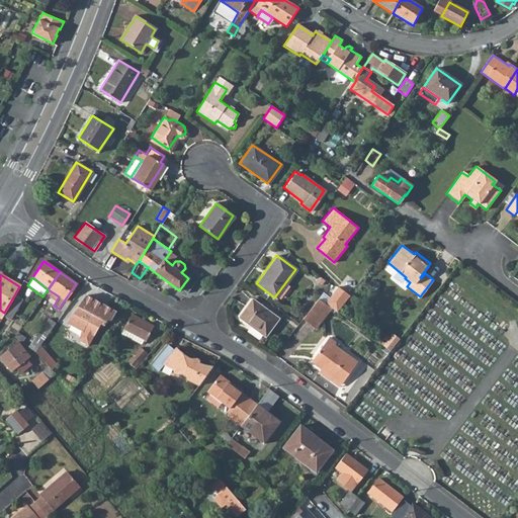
[(348,296),(336,287),(323,304),(329,309),(336,313),(348,296)]
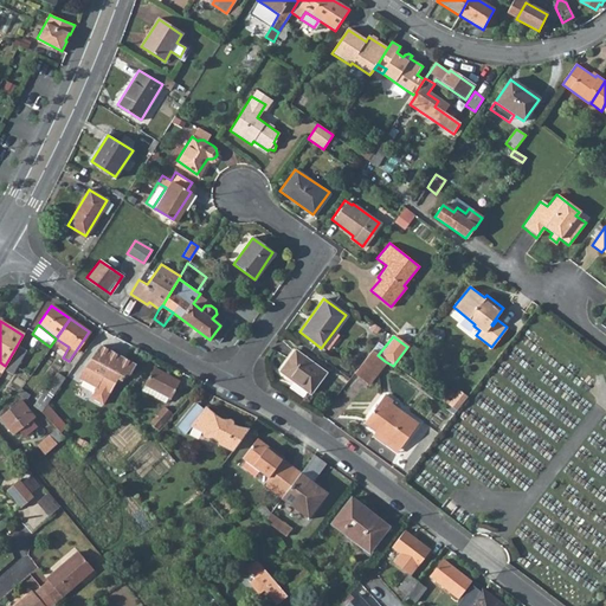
[(133,363),(98,345),(76,376),(94,387),(88,397),(101,404),(115,378),(120,380),(123,372),(127,374),(133,363)]
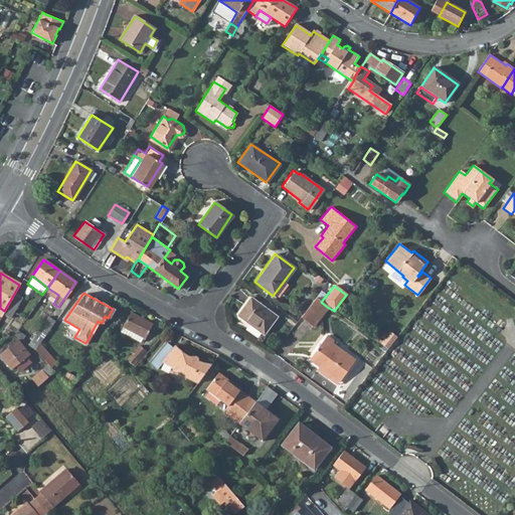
[(4,311),(1,315),(8,318),(20,298),(14,294),(4,311)]
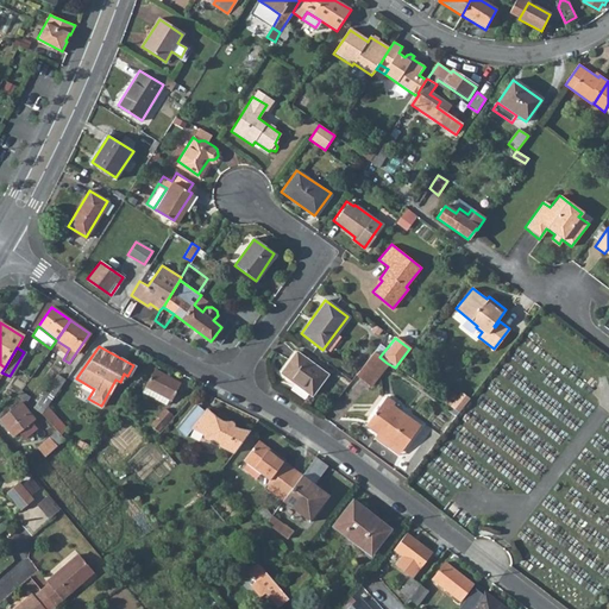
[(295,351),(280,371),(290,380),(293,377),(312,393),(326,374),(295,351)]
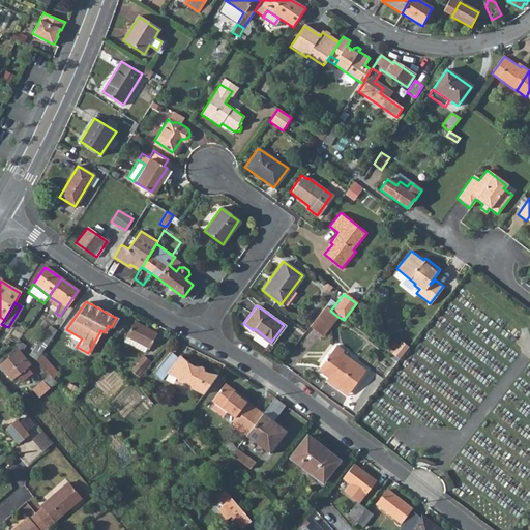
[(324,306),(307,327),(320,337),(336,316),(330,311),(324,306)]
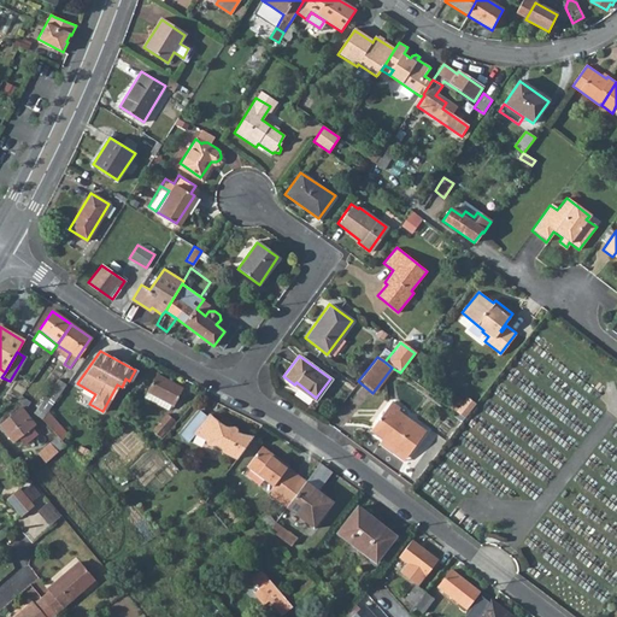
[(156,374),(144,398),(168,410),(175,406),(183,389),(156,374)]
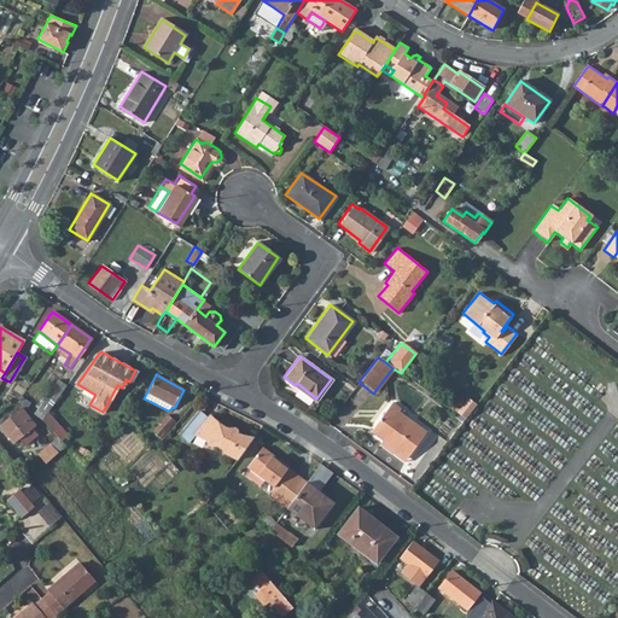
[(45,396),(53,402),(65,385),(57,379),(45,396)]
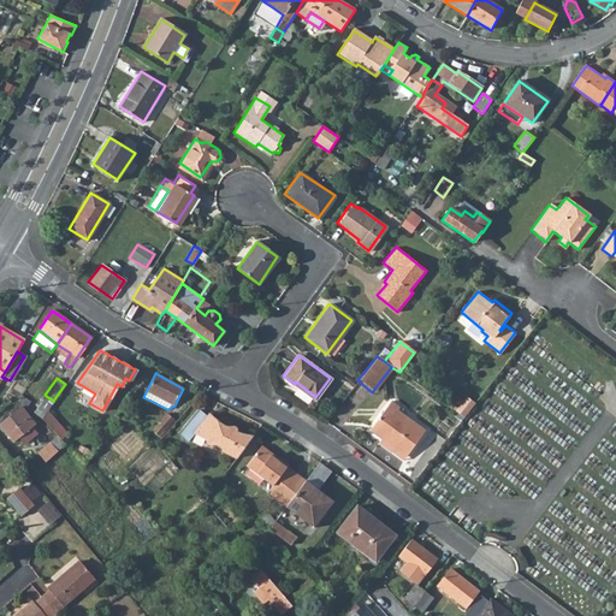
[(18,396),(17,400),(25,407),(29,401),(21,394),(18,396)]
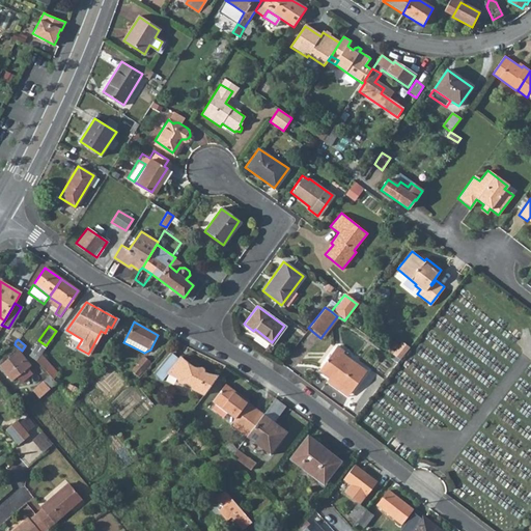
[(320,374),(348,394),(365,371),(340,354),(342,352),(335,346),(319,367),(324,370),(320,374)]
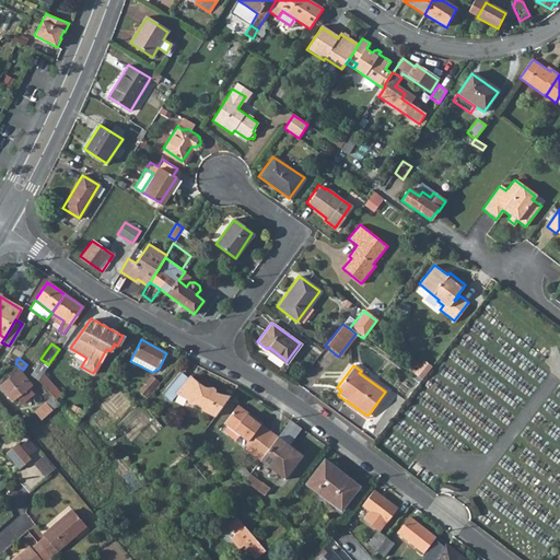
[(18,369),(0,383),(0,386),(12,401),(31,385),(18,369)]
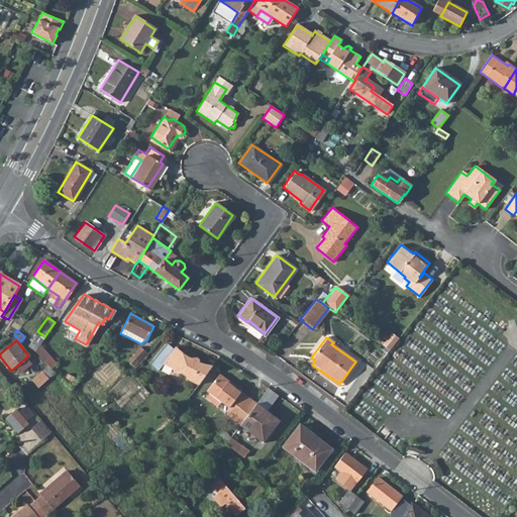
[(185,379),(198,385),(212,367),(201,364),(193,360),(191,362),(174,349),(172,350),(166,345),(147,366),(154,373),(162,365),(171,370),(173,373),(176,375),(181,374),(183,375),(185,377),(185,379)]
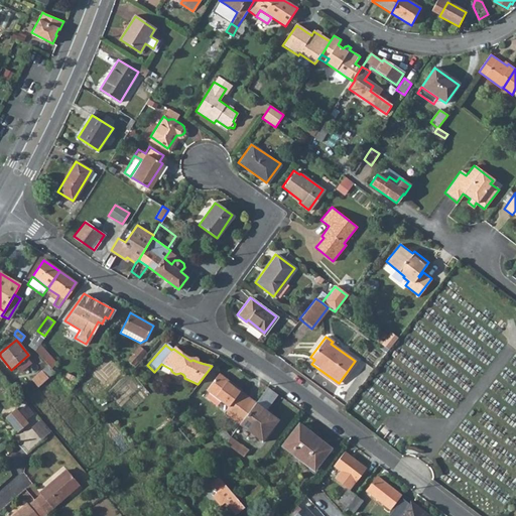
[(139,346),(120,366),(127,372),(146,352),(139,346)]
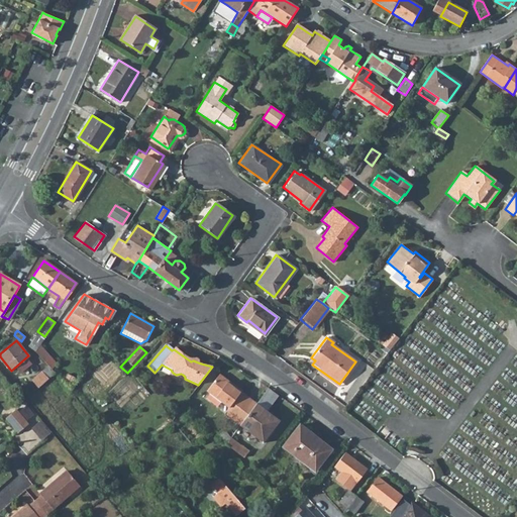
[(48,357),(44,362),(47,366),(52,369),(56,364),(48,357)]
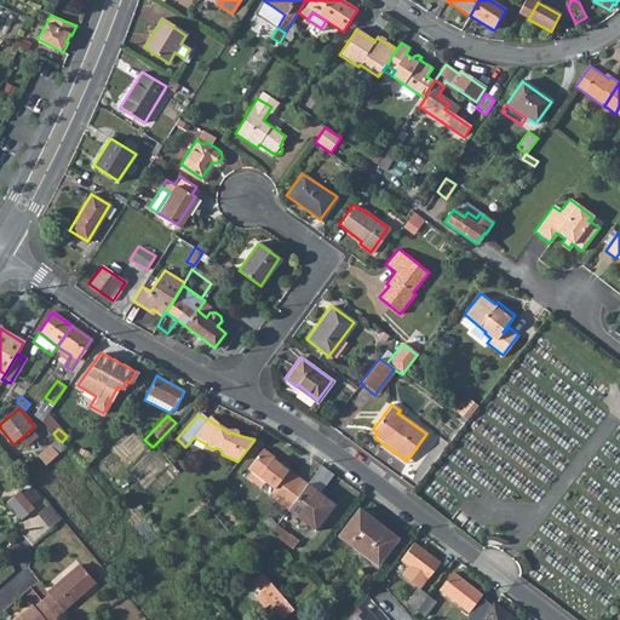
[(57,438),(38,455),(39,457),(46,464),(65,447),(62,442),(57,438)]
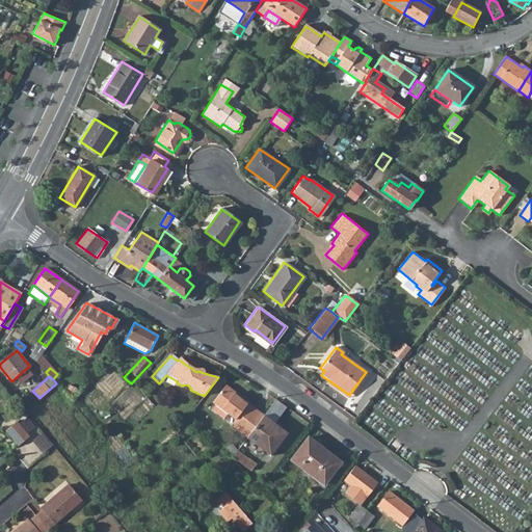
[(264,415),(256,408),(247,402),(248,402),(241,396),(240,397),(234,393),(235,392),(227,386),(213,402),(236,419),(231,426),(246,437),(264,415)]
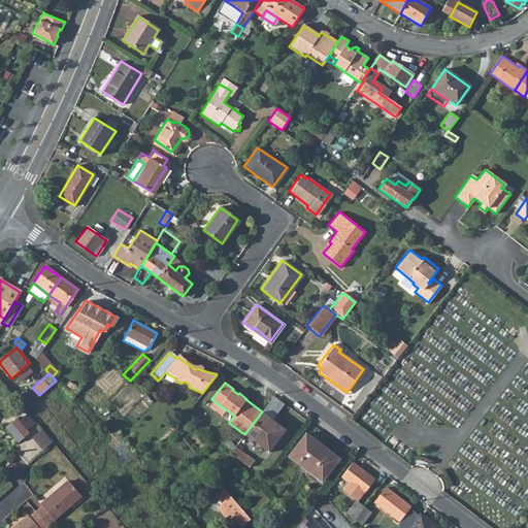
[(272,397),(262,411),(272,420),(284,405),(272,397)]
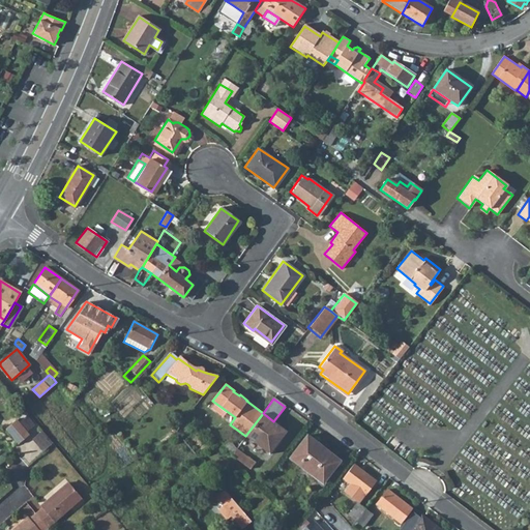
[(263,413),(245,436),(269,453),(287,432),(263,413)]
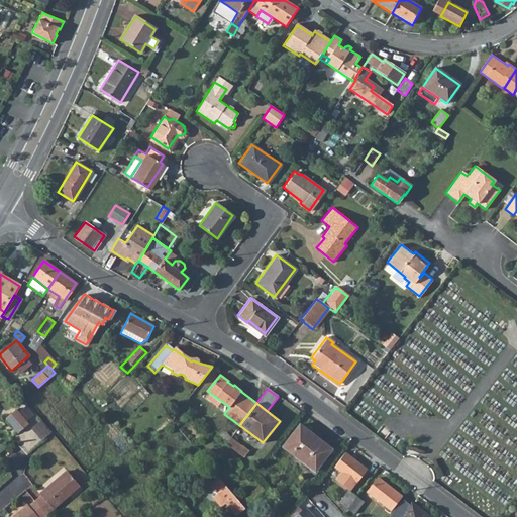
[(14,409),(4,417),(17,432),(27,424),(14,409)]
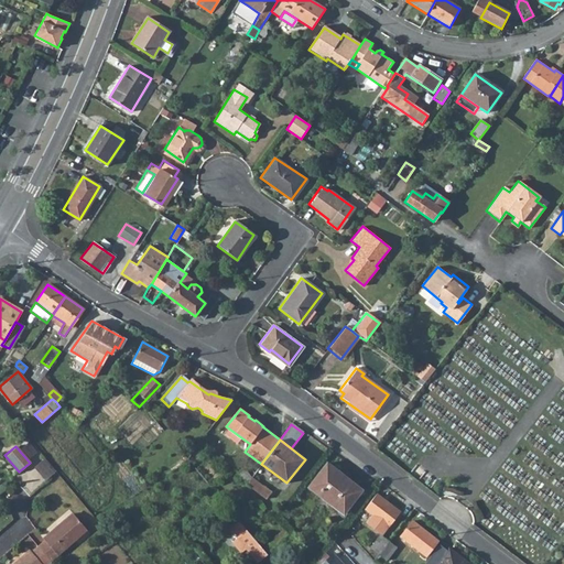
[(46,458),(36,467),(47,479),(57,470),(46,458)]
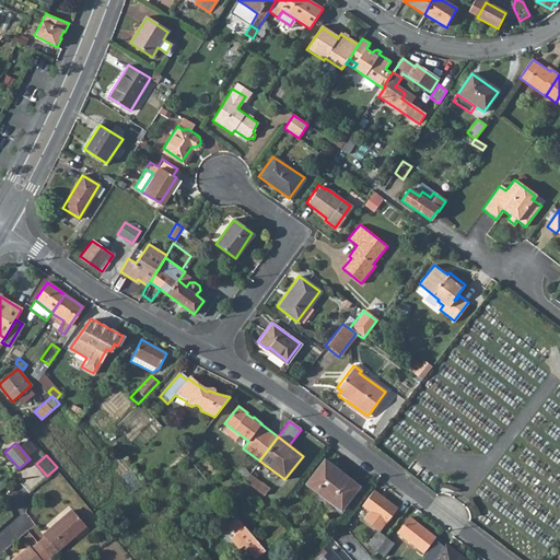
[(111,456),(96,468),(104,477),(100,480),(106,487),(109,483),(115,490),(117,488),(120,492),(138,483),(111,456)]
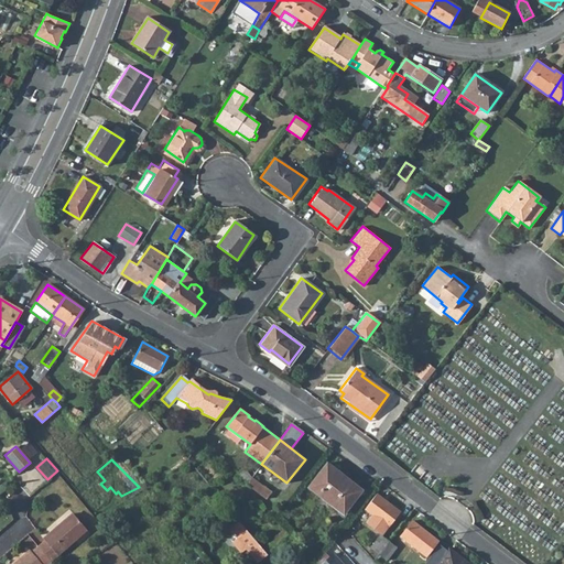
[(307,488),(316,495),(335,470),(326,463),(307,488)]
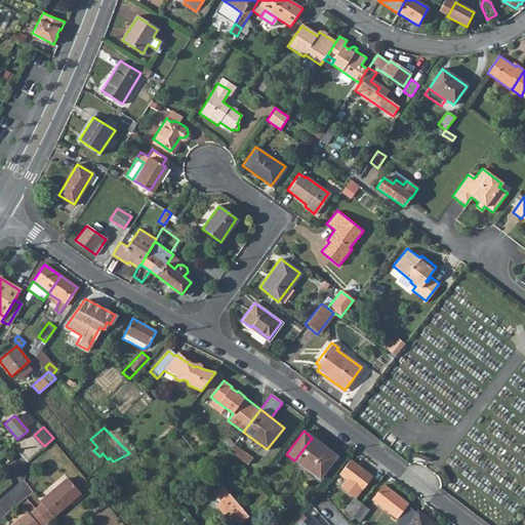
[(312,438),(294,460),(310,472),(312,470),(321,476),(336,456),(312,438)]
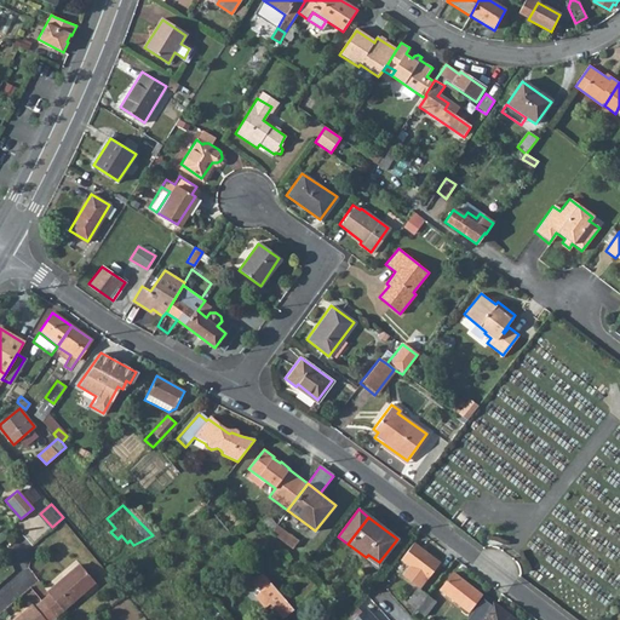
[(271,530),(270,532),(273,534),(291,549),(298,540),(276,524),(271,530)]
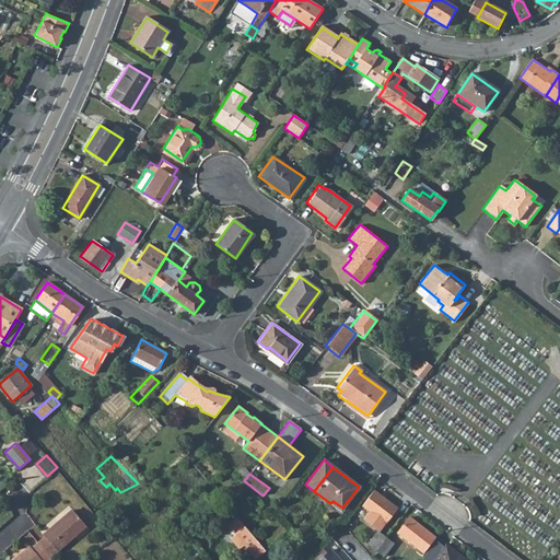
[(374,490),(361,506),(382,523),(388,515),(383,511),(389,502),(374,490)]
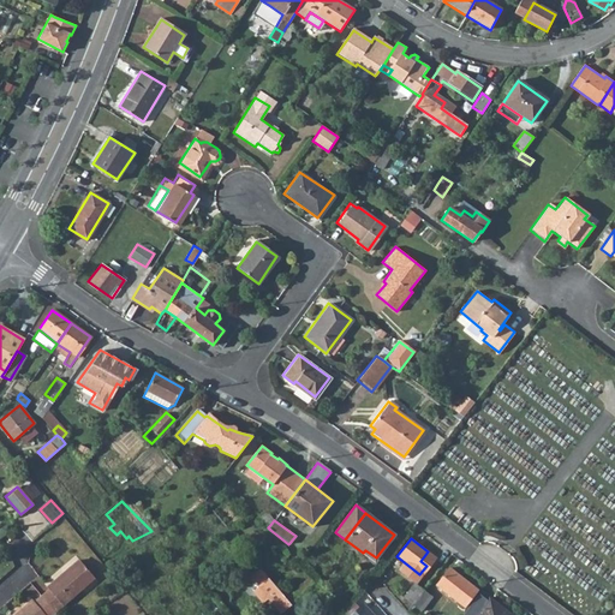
[(47,587),(39,593),(52,609),(91,577),(77,559),(45,585),(47,587)]
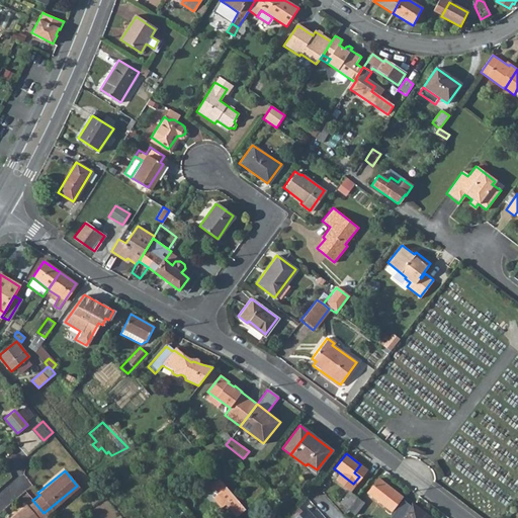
[(378,479),(366,494),(390,512),(402,497),(378,479)]
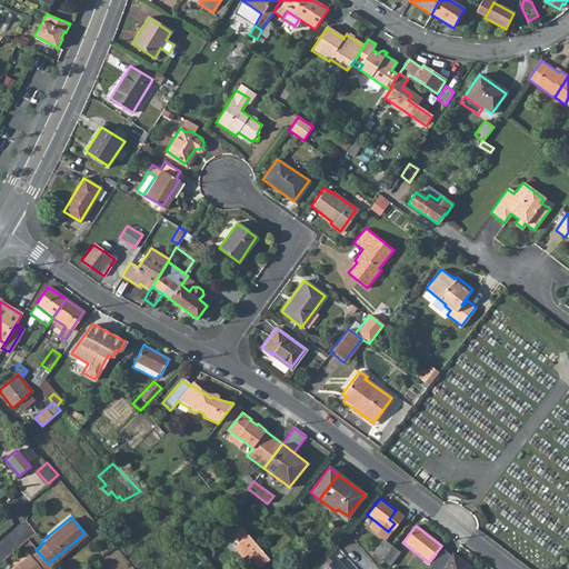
[(245,550),(259,567),(268,558),(240,527),(231,535),(237,541),(231,546),(239,555),(245,550)]
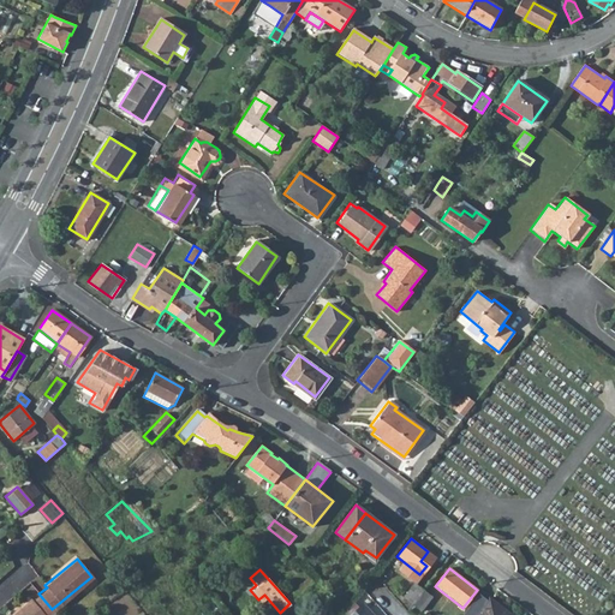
[(402,597),(412,604),(423,590),(415,583),(402,597)]
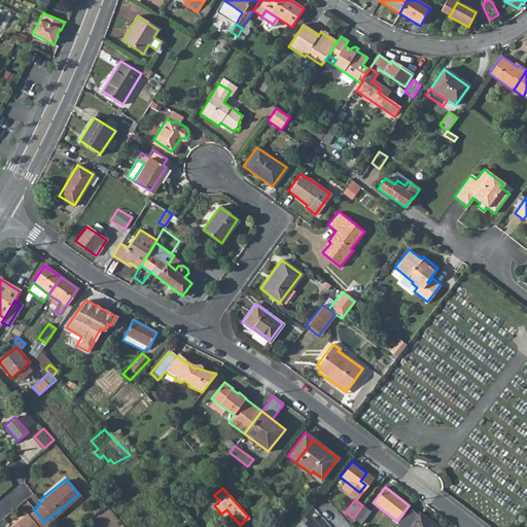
[(362,505),(353,518),(360,524),(371,512),(362,505)]
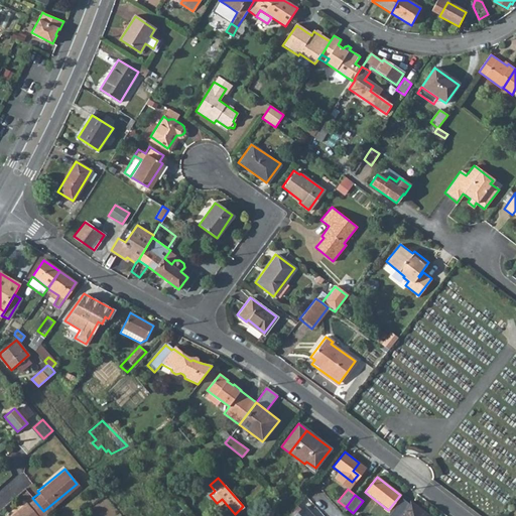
[(47,515),(43,511),(32,498),(27,502),(25,500),(4,515),(36,515),(37,515),(47,515)]
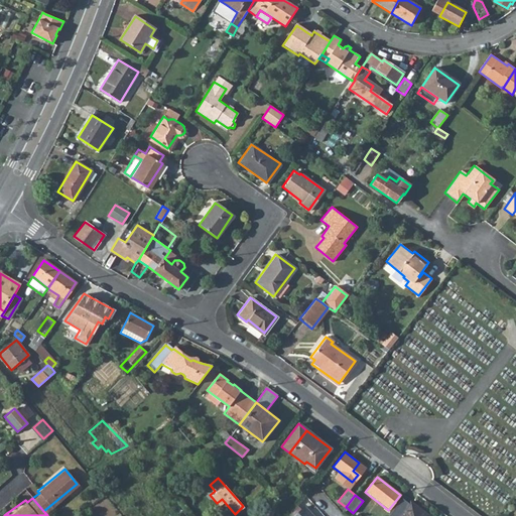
[(428,515),(411,503),(402,513),(405,515),(428,515)]
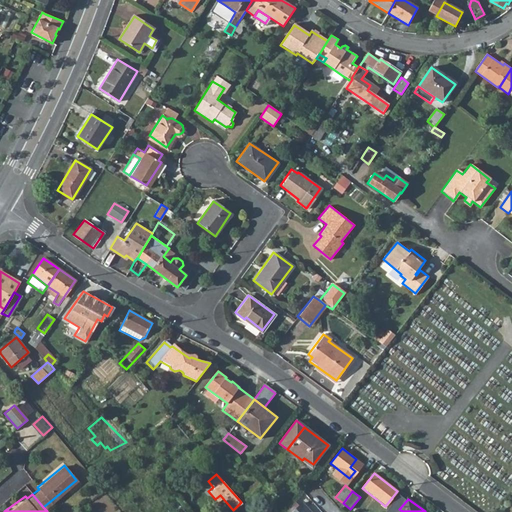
[(310,511),(302,502),(291,511),(310,511)]
